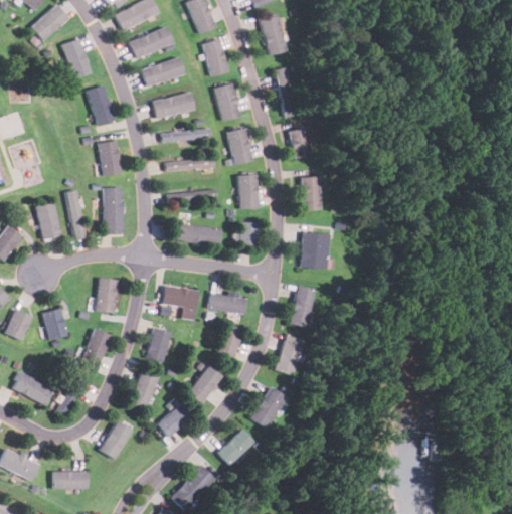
[(21,0),(34,9),(41,0),(21,0)]
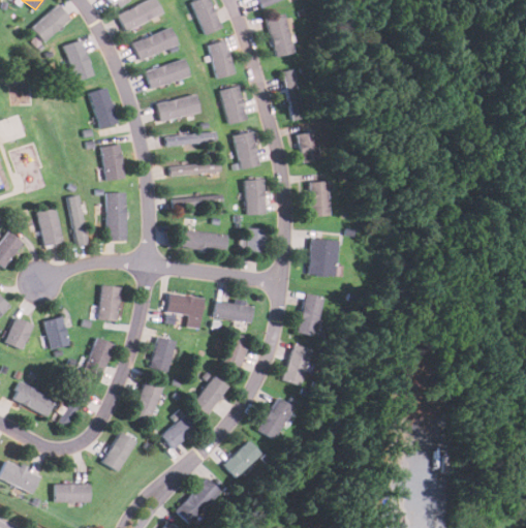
[(109,0),(115,9),(128,0),(109,0)]
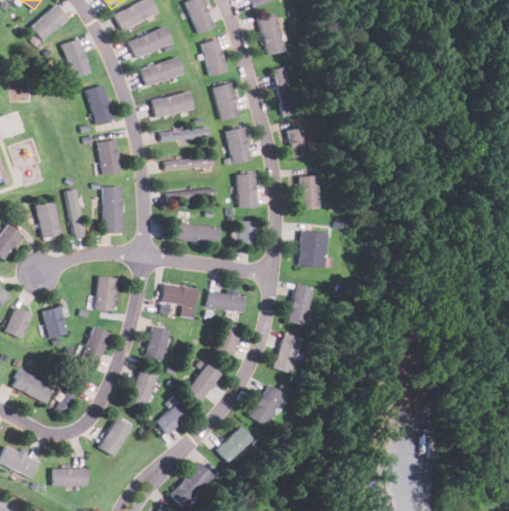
[(144,0),(114,15),(122,30),(156,13),(149,0),(144,0)]
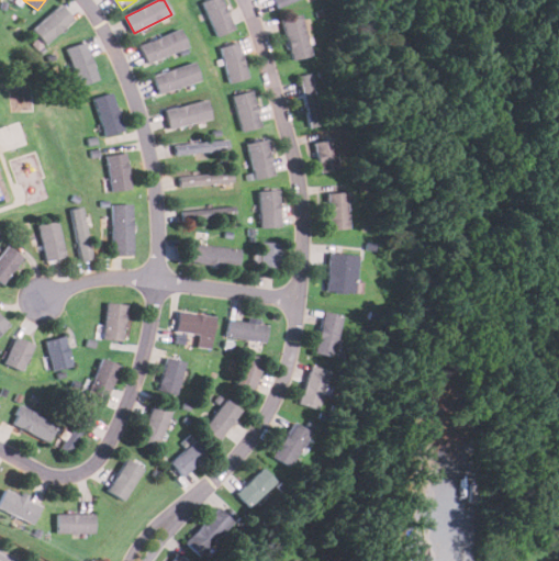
[(209,0),(203,2),(217,36),(235,30),(223,0),(209,0)]
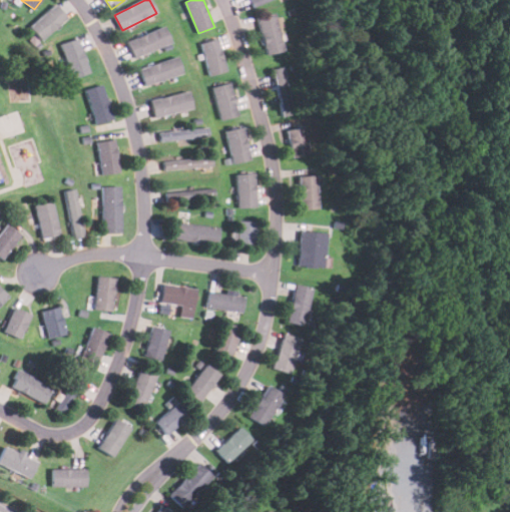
[(250,0),(256,9),(274,0),(250,0)]
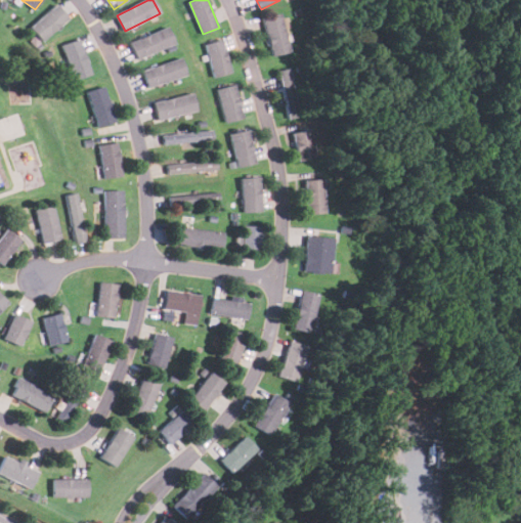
[(69,19),(57,6),(30,30),(42,43),(69,19)]
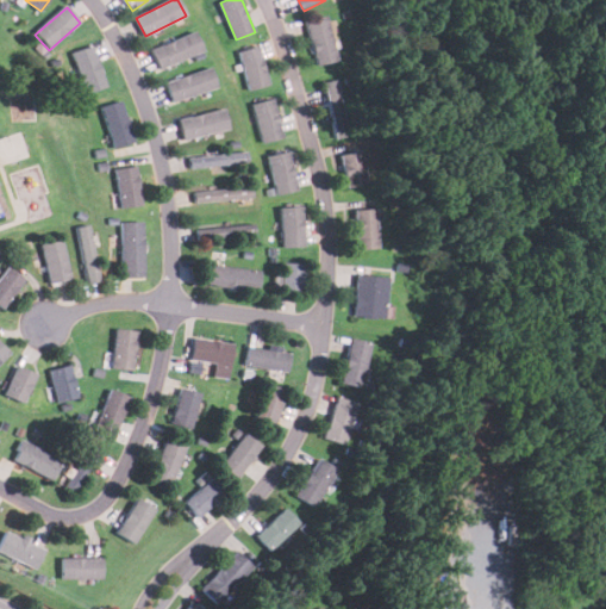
[(337,61),(329,17),(308,20),(317,66),(337,61)]
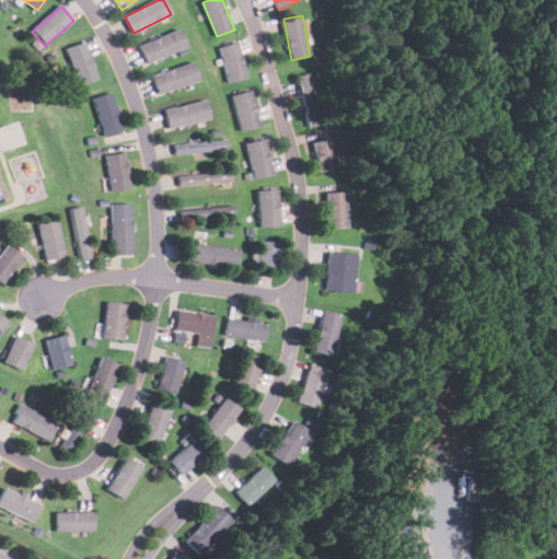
[(187,48),(180,30),(140,45),(147,65),(187,48)]
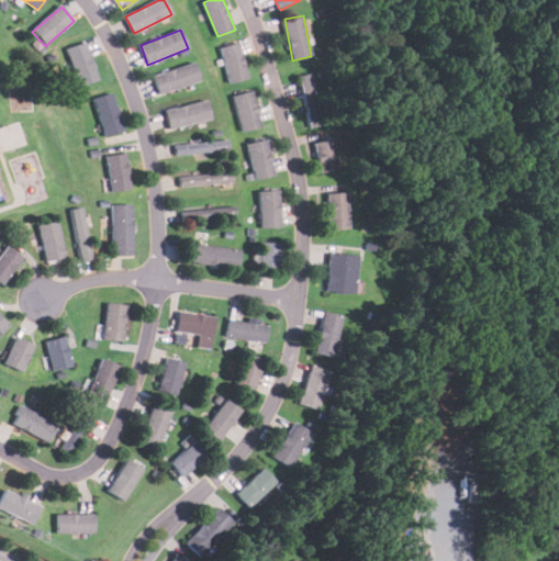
[(99,79),(86,43),(68,49),(81,86),(99,79)]
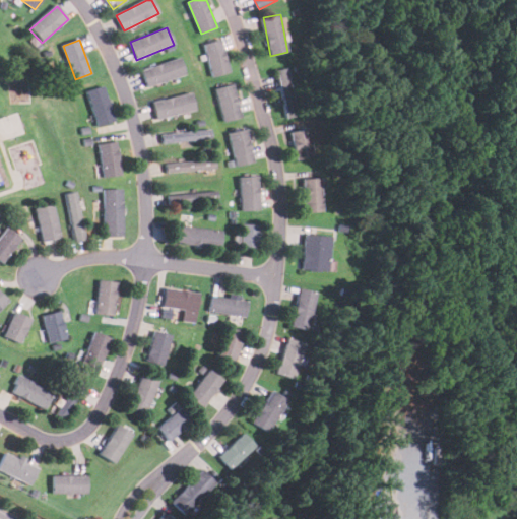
[(205,44),(213,77),(231,73),(223,40),(205,44)]
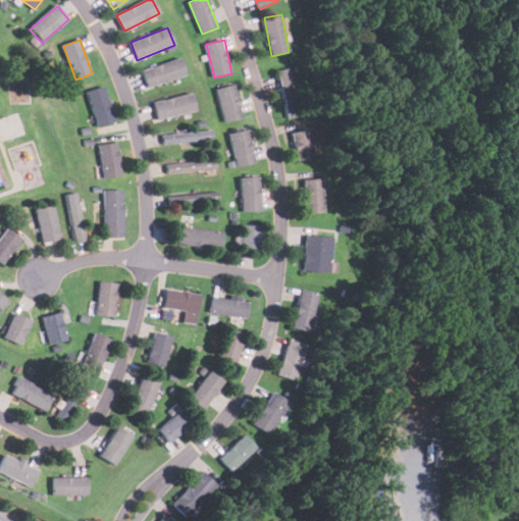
[(147,87),(186,76),(182,59),(142,69),(147,87)]
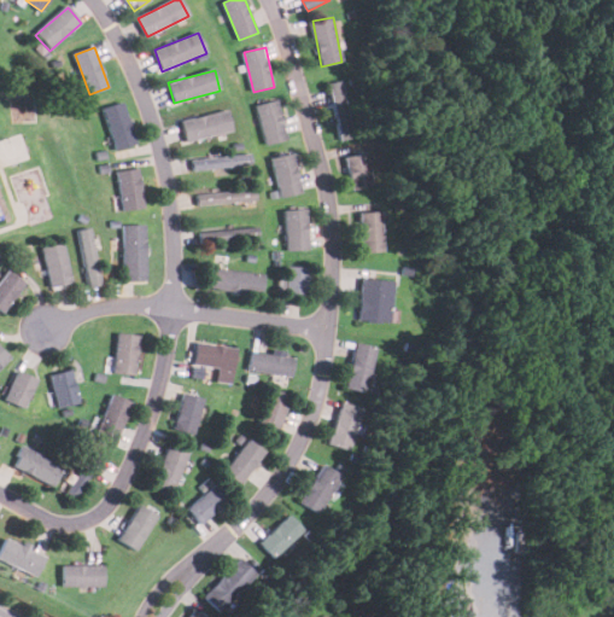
[(331,83),(340,140),(352,138),(343,81),(331,83)]
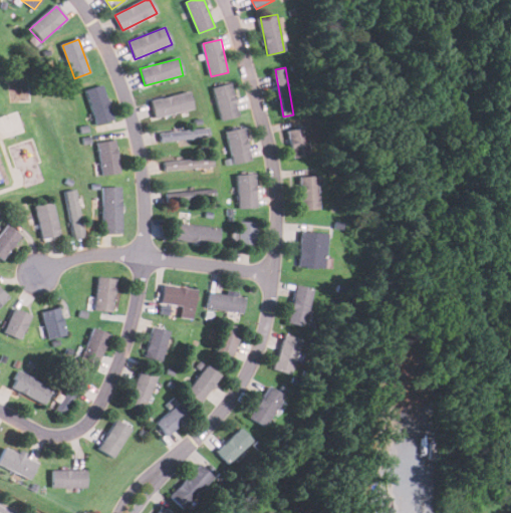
[(83,88),(96,121),(113,115),(100,82),(83,88)]
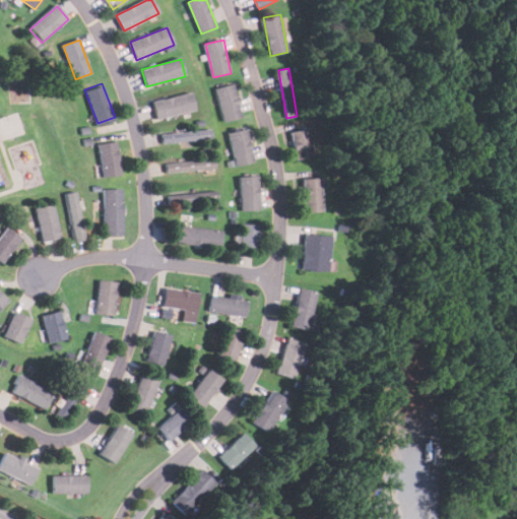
[(216,88),(225,122),(243,117),(234,84),(216,88)]
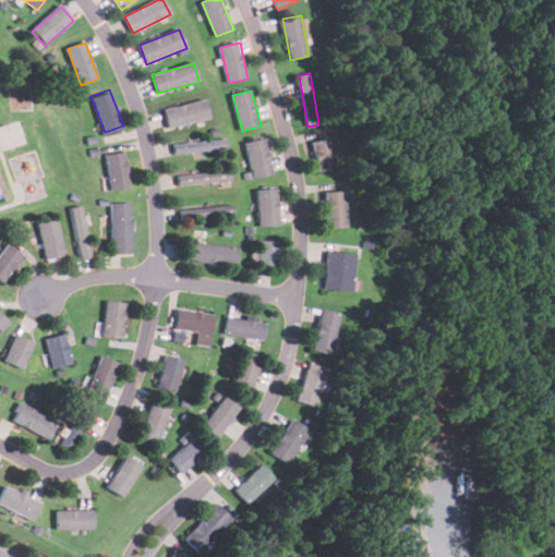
[(206,99),(164,109),(167,128),(210,118),(206,99)]
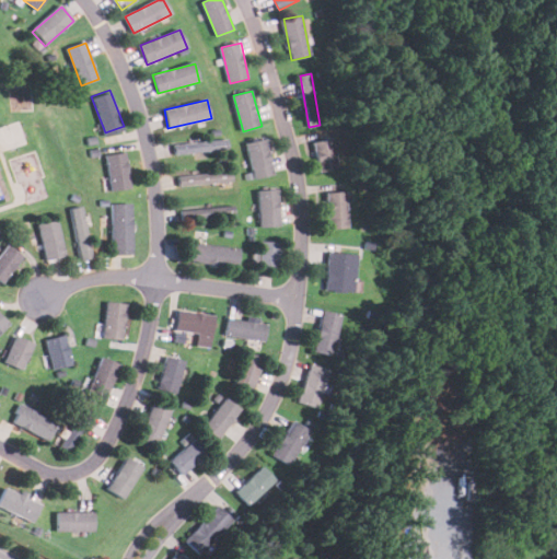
[(339,169),(334,138),(315,141),(321,173),(339,169)]
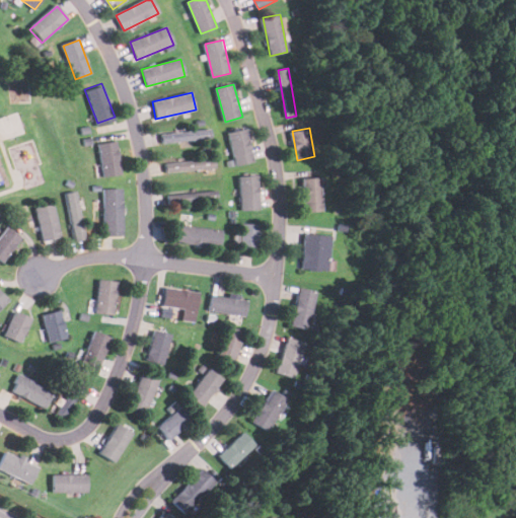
[(236,165),(254,161),(247,129),(229,132),(236,165)]
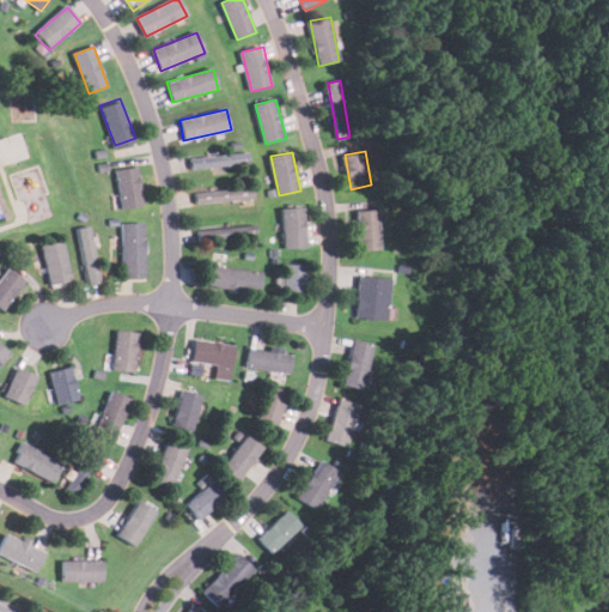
[(192,156),(193,168),(250,165),(249,153),(192,156)]
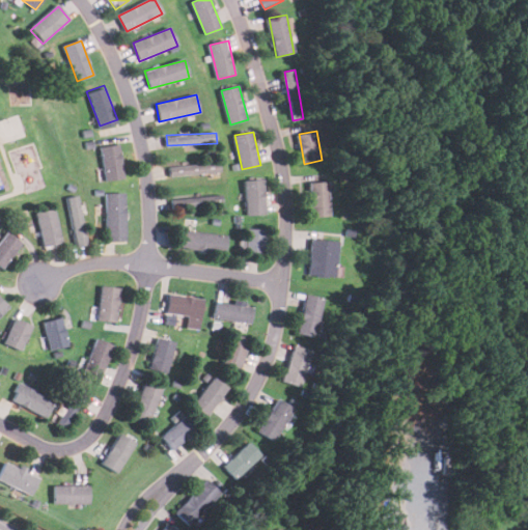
[(106,180),(123,178),(120,145),(103,146),(106,180)]
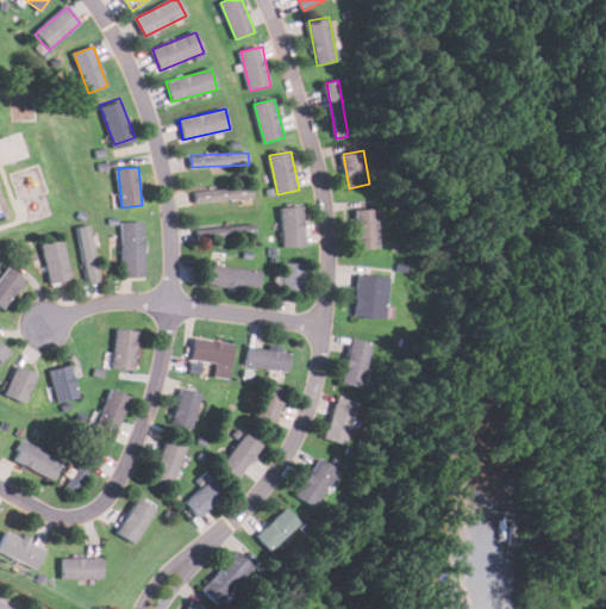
[(254,197),(251,186),(197,192),(198,204),(254,197)]
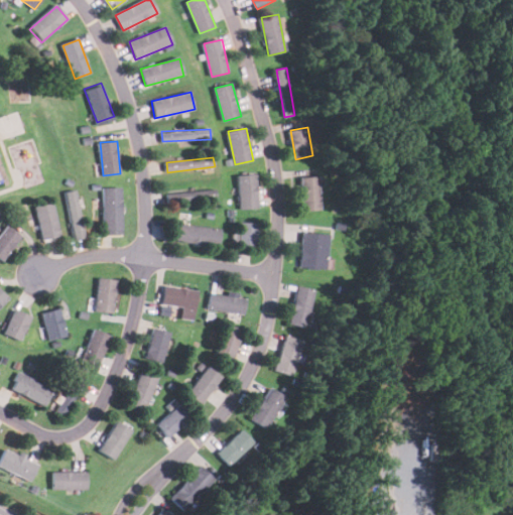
[(240,209),(258,209),(257,174),(239,175),(240,209)]
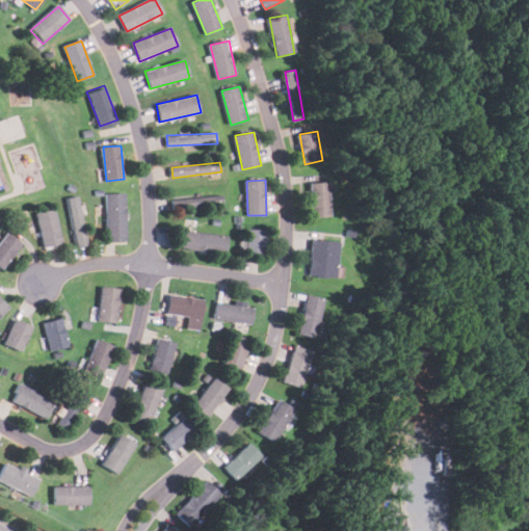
[(331,182),(312,183),(312,217),(332,217),(331,182)]
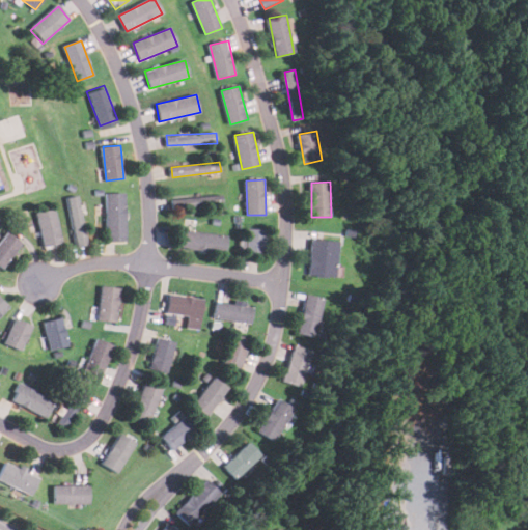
[(126,242),(126,194),(107,194),(107,242),(126,242)]
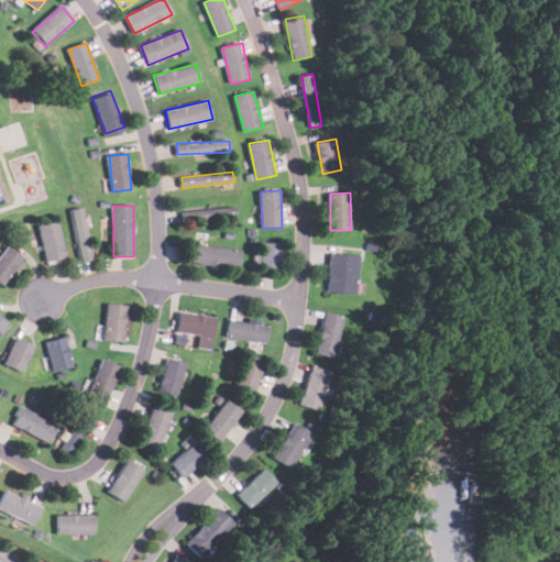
[(237,217),(235,207),(184,210),(184,220),(237,217)]
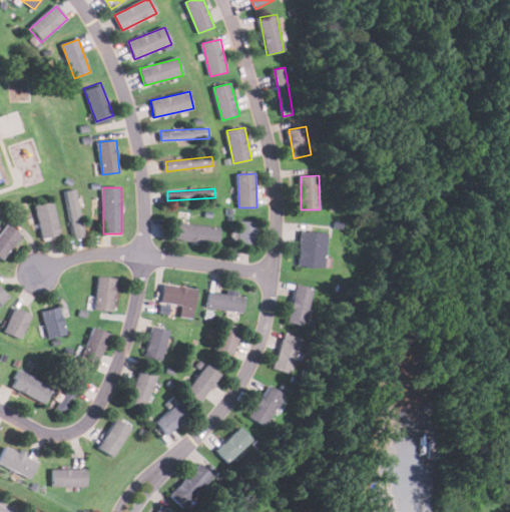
[(65,192),(75,238),(85,236),(75,190),(65,192)]
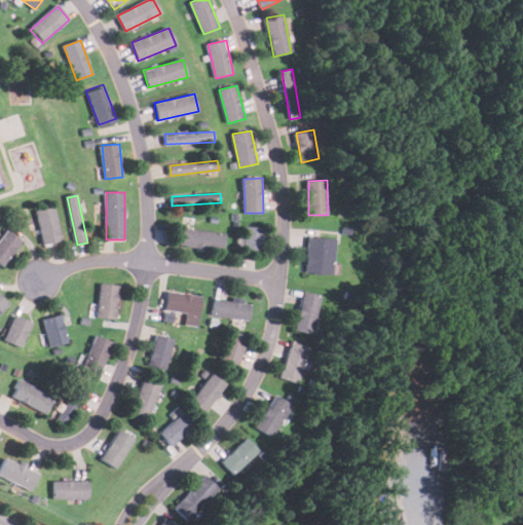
[(45,246),(63,241),(54,207),(37,211),(45,246)]
